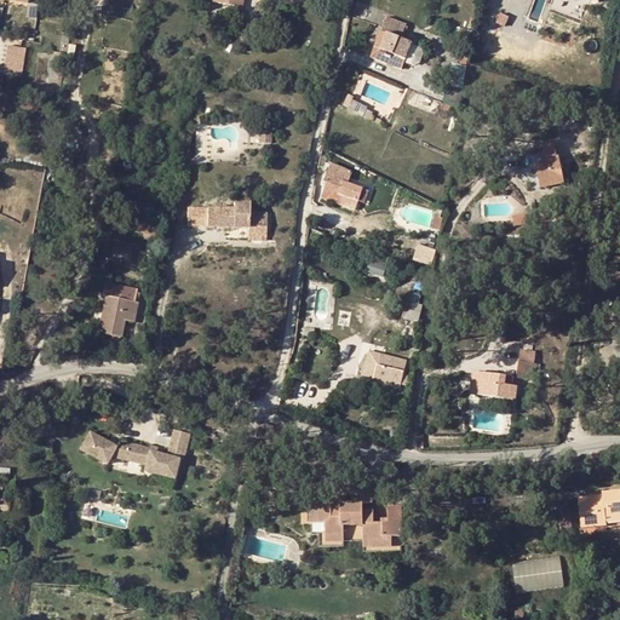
[(386,17),(384,26),(403,34),(406,24),(386,17)]
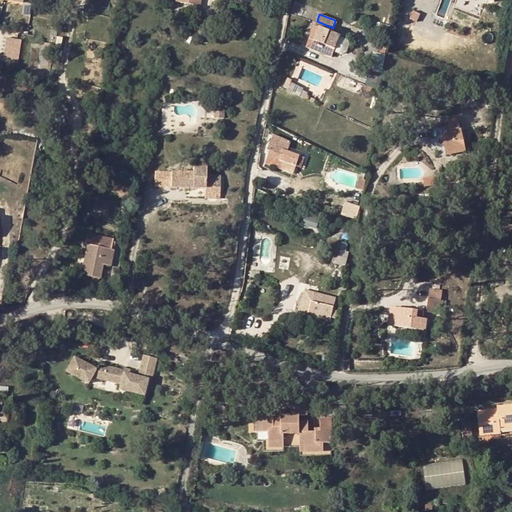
[(204,22),(198,17),(191,28),(196,33),(204,22)]
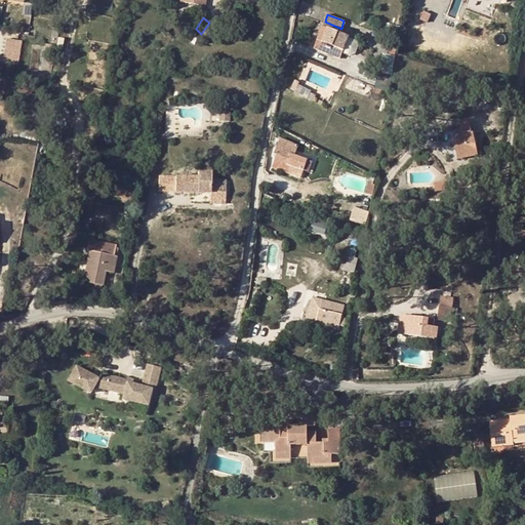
[(339,33),(341,29),(325,22),(322,27),(327,29),(321,42),(317,40),(314,48),(341,58),(344,52),(349,39),(350,37),(339,33)]
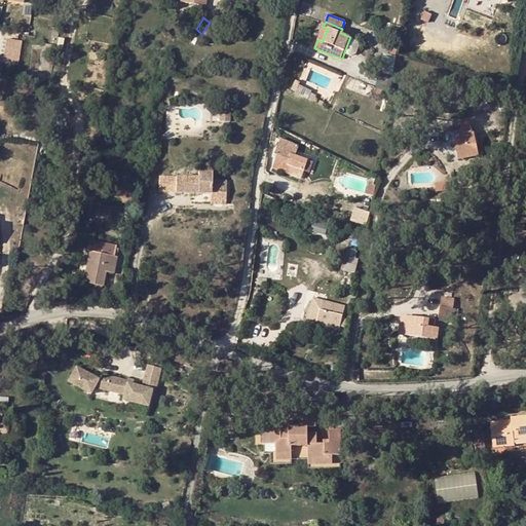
[(328,29),(323,27),(317,40),(322,42),(328,29)]
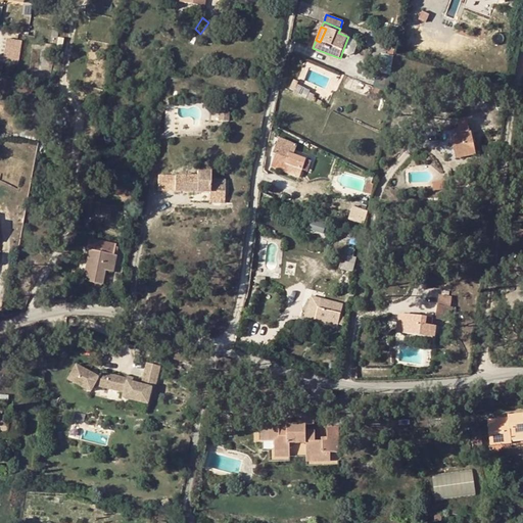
[(4,62),(20,63),(21,39),(6,38),(4,62)]
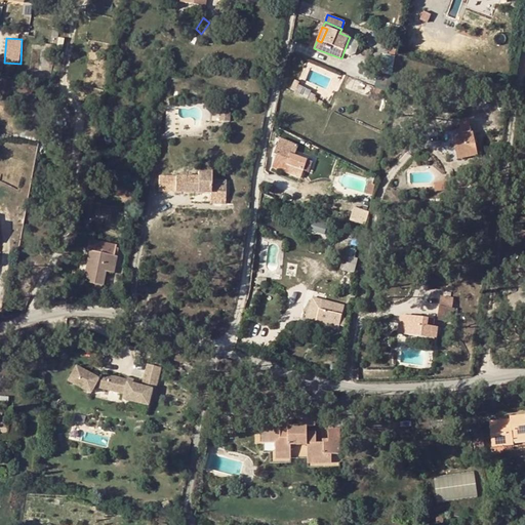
[(357,42),(349,39),(344,52),(352,55),(356,53),(359,46),(357,42)]
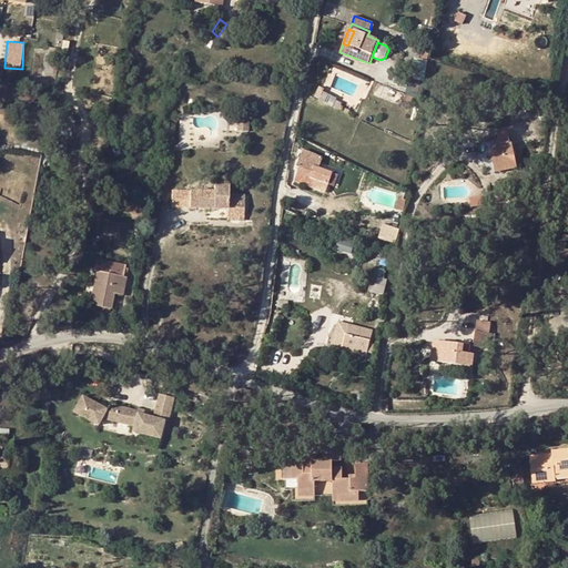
[(426,60),(415,58),(414,68),(425,70),(426,60)]
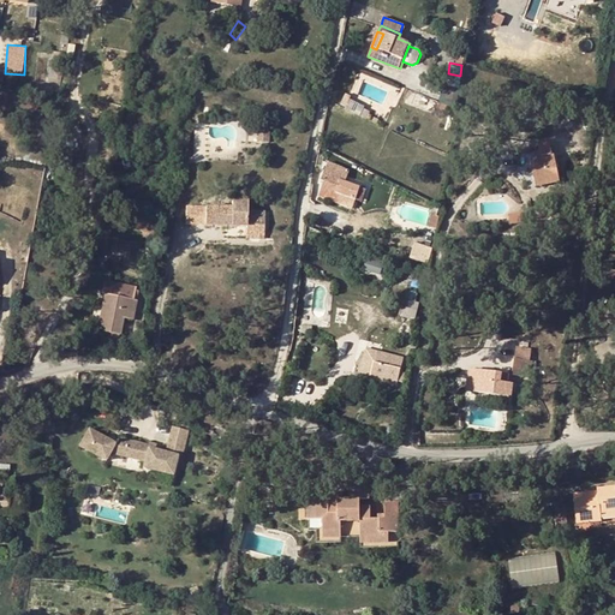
[(592,103),(580,100),(577,111),(590,114),(592,103)]
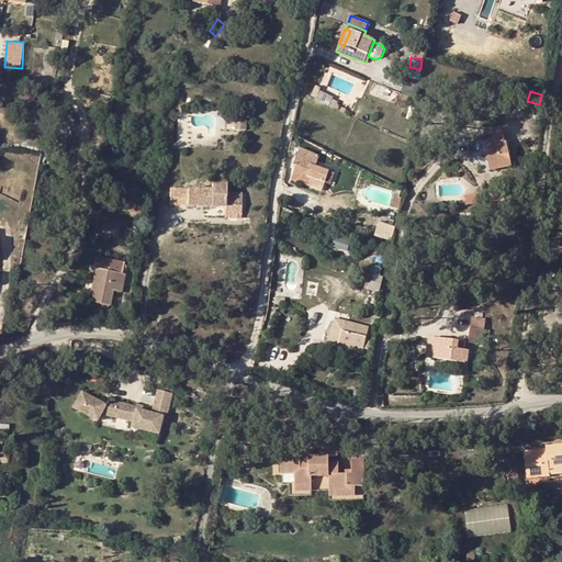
[(246,120),(234,119),(234,128),(246,130),(246,120)]
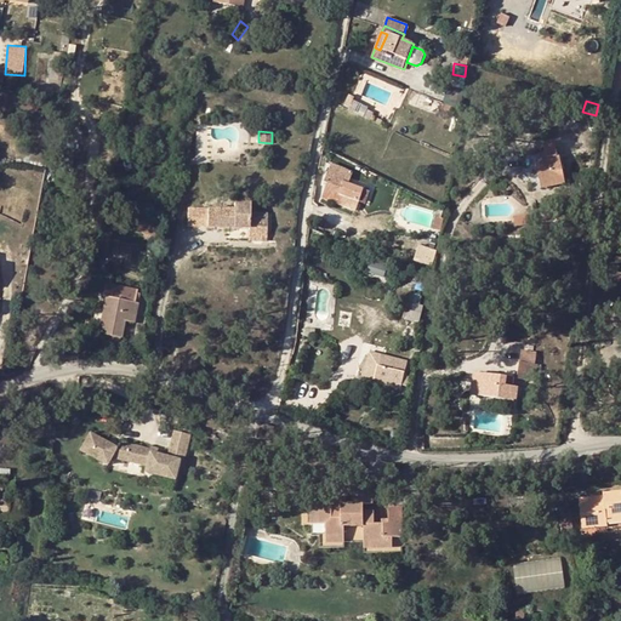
[(77,153),(62,151),(60,167),(73,170),(77,153)]
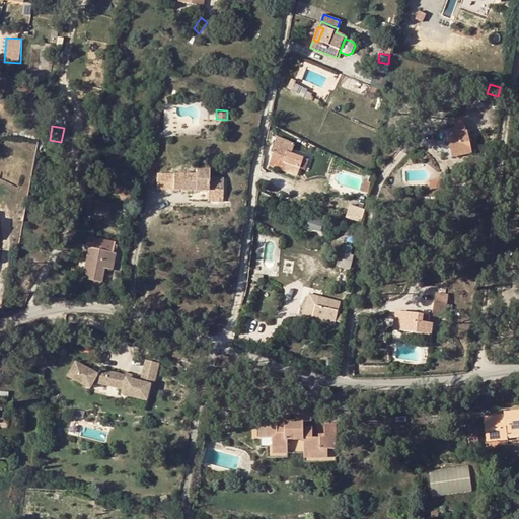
[(95,145),(105,148),(108,132),(98,130),(95,145)]
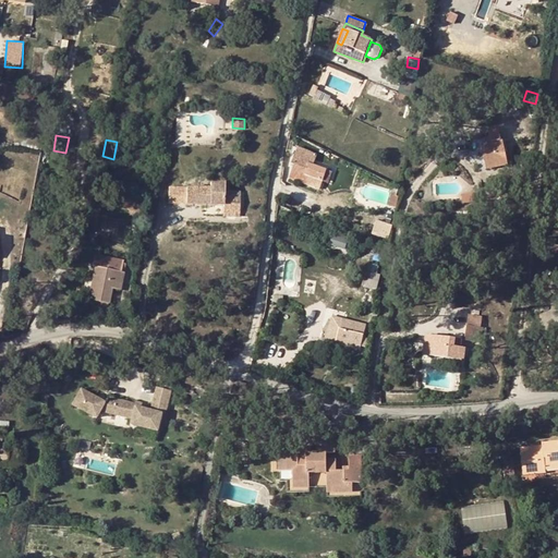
[(122,161),(129,144),(117,142),(113,159),(122,161)]
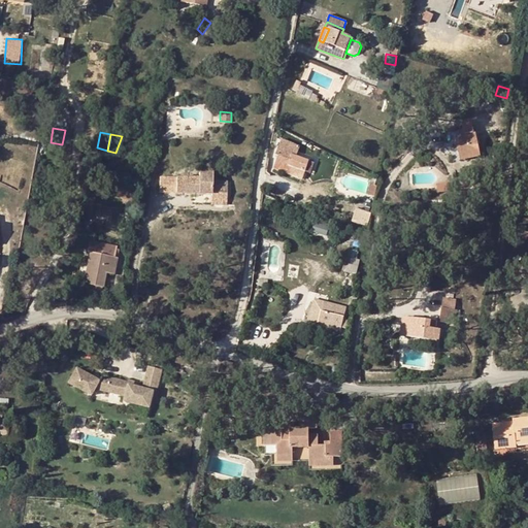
[(456,138),(461,159),(479,156),(474,134),(456,138)]
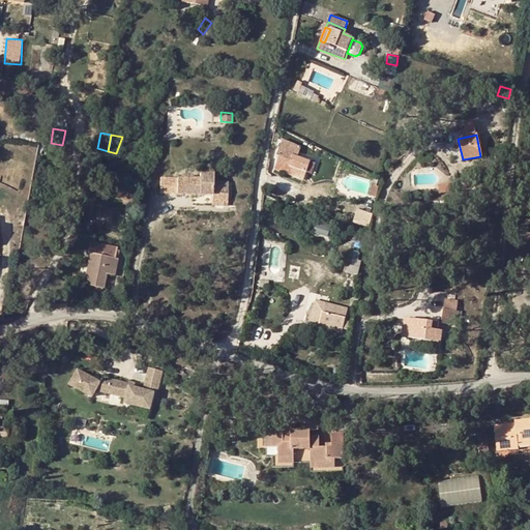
[(286,165),(283,172),(304,179),(306,172),(311,162),(298,156),(301,148),(283,141),(276,155),(280,156),(277,162),(286,165)]
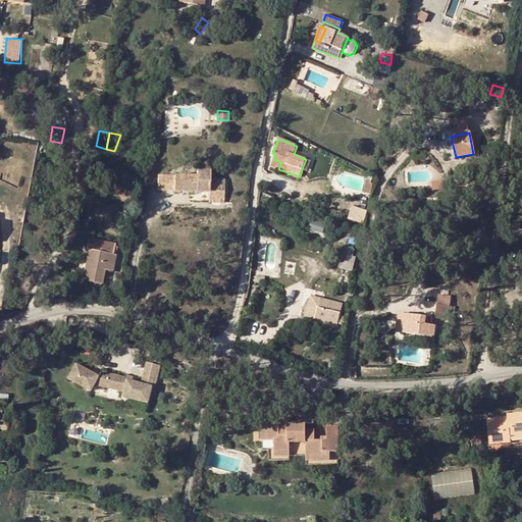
[(172,177),(207,178),(206,190),(221,190),(221,166),(206,166),(207,159),(193,158),(193,164),(173,163),(172,177)]
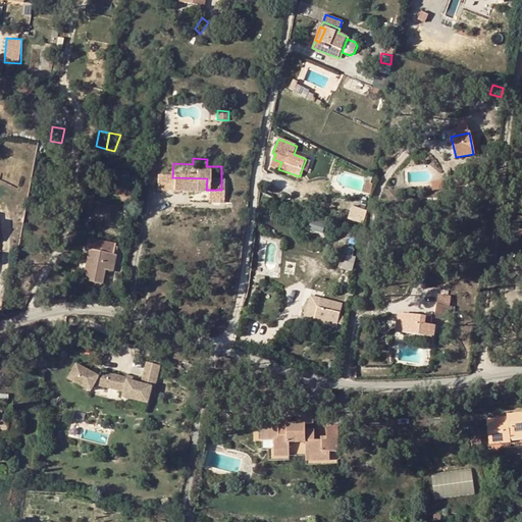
[(273,159),(270,166),(278,169),(281,162),(273,159)]
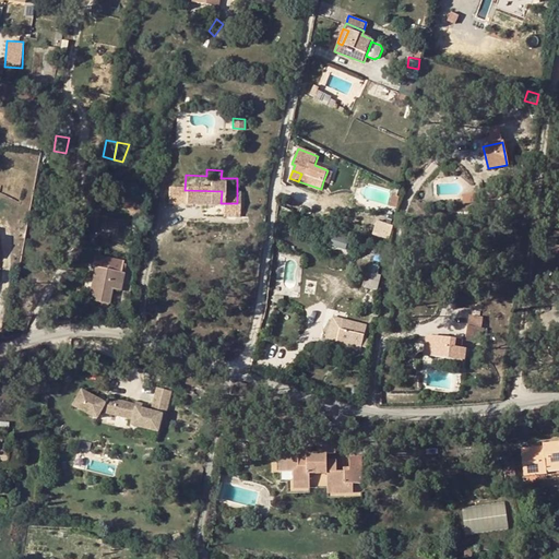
[(329,183),(333,173),(328,170),(323,181),(329,183)]
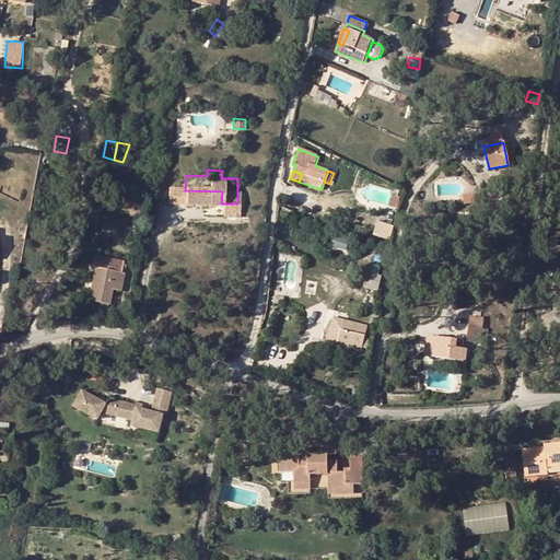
[(167,190),(176,190),(177,175),(167,175),(167,190)]
